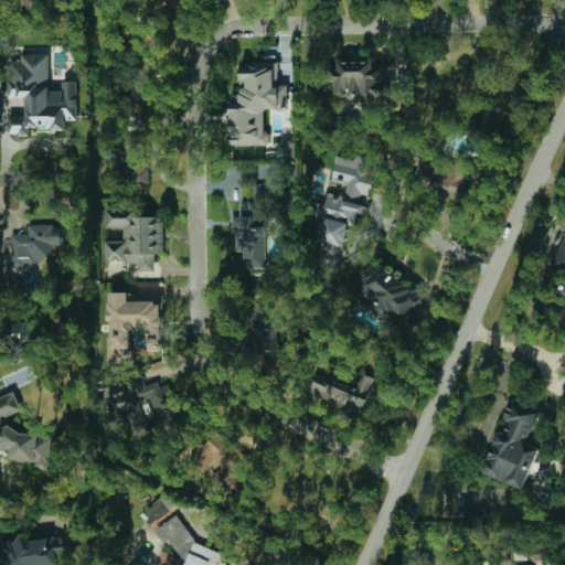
[(49,53),(21,54),(21,60),(8,60),(8,98),(25,97),(25,115),(8,115),(8,134),(29,134),(29,129),(66,129),(66,119),(77,119),(76,81),(62,81),(63,89),(50,89),(49,53)]
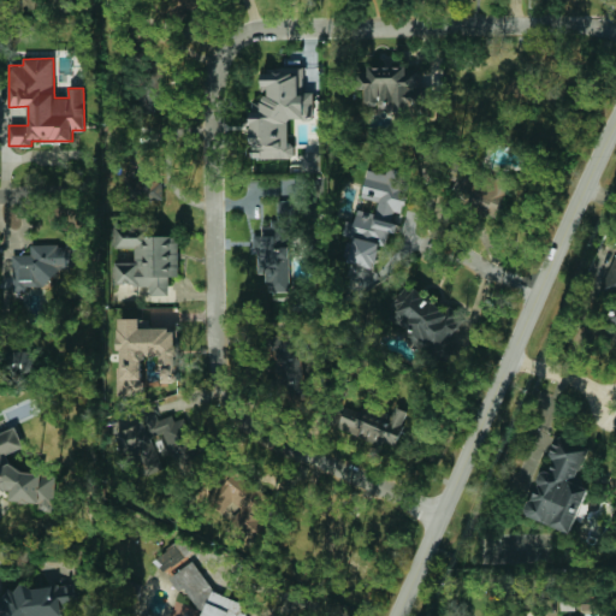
[(169,112),(166,61),(143,63),(146,113),(169,112)]
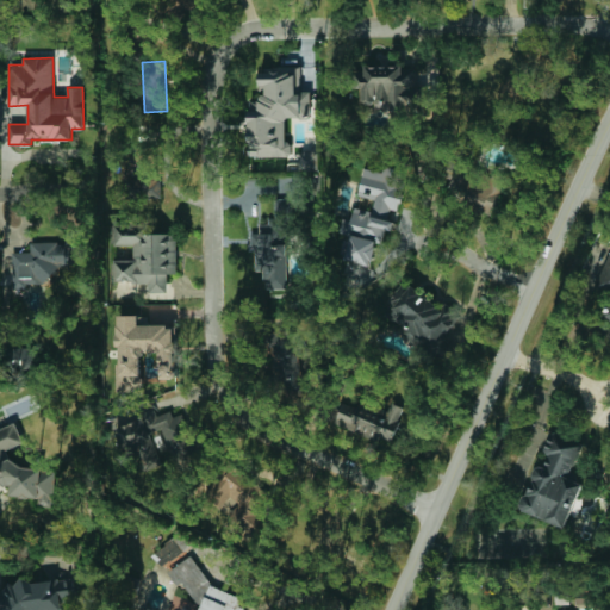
[(360,67),(360,101),(423,103),(423,67),(360,67)]
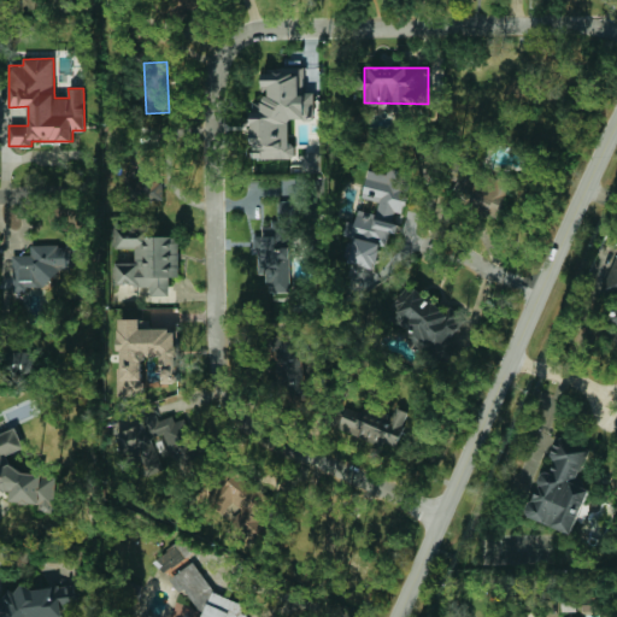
[(252,159),(295,158),(295,144),(289,144),(288,119),(315,119),(315,93),(305,93),(305,69),(263,69),(263,103),(252,103),(252,159)]
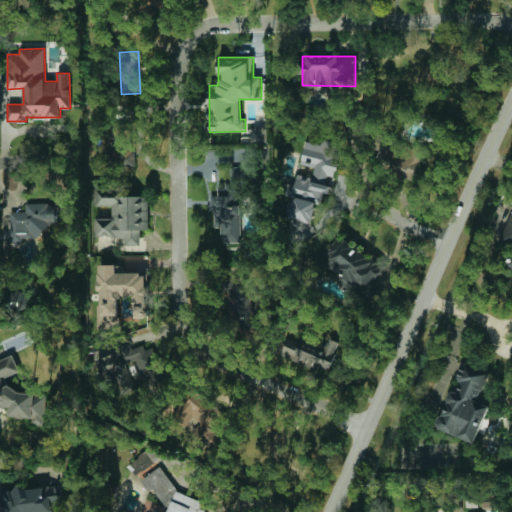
[(133,166),(132,123),(107,124),(109,167),(133,166)]
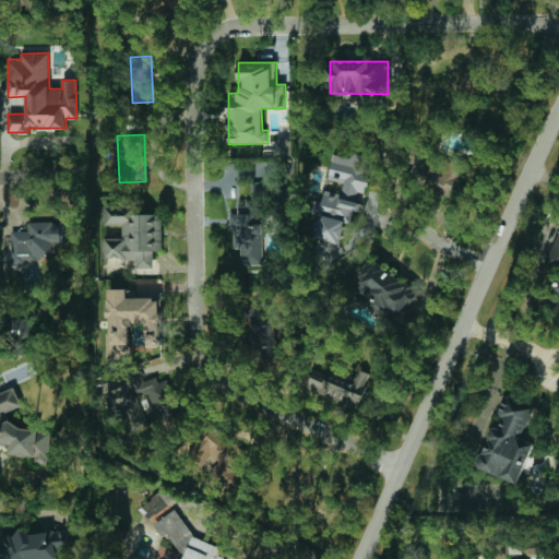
[(275,155),(290,155),(290,139),(275,139),(275,155)]
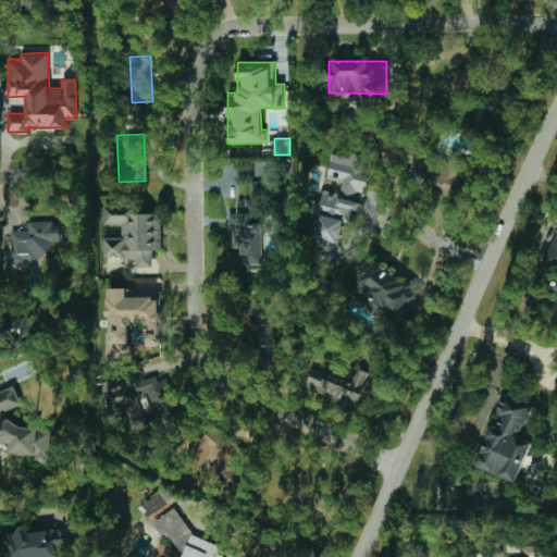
[(339,240),(343,221),(348,222),(351,209),(356,210),(359,193),(362,193),(370,156),(349,151),(349,157),(331,153),(326,178),(342,182),(339,193),(322,189),(320,200),(312,199),(309,212),(314,213),(310,235),(339,240)]
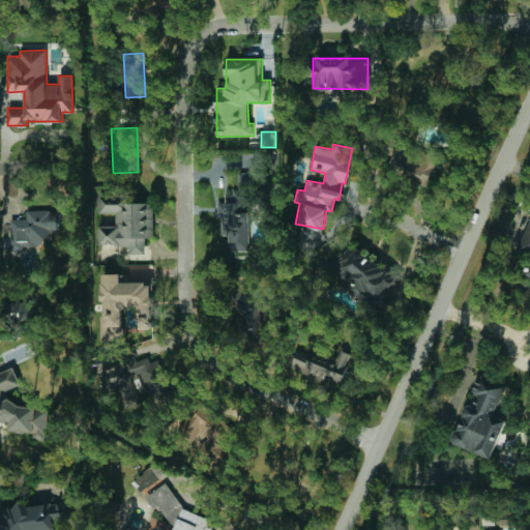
[(249,173),(239,173),(239,189),(233,189),(233,195),(225,195),(225,203),(217,203),(217,215),(222,215),(222,236),(230,236),(230,252),(251,251),(249,173)]
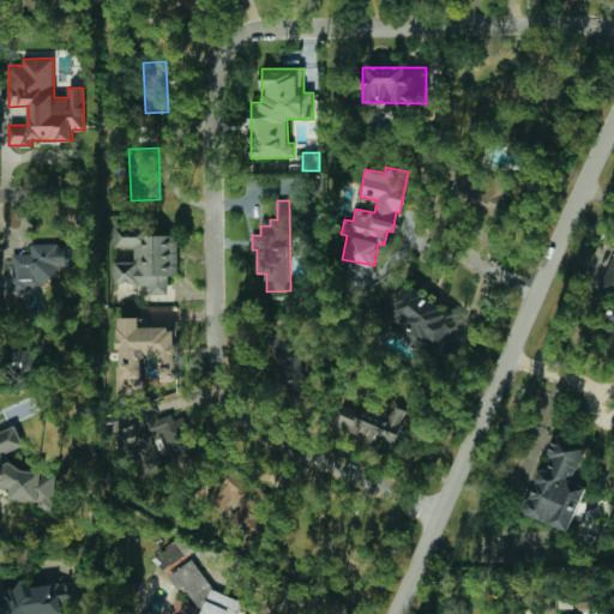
[(178,235),(146,235),(146,226),(114,226),(114,248),(134,248),(134,262),(115,262),(115,284),(150,284),(150,295),(169,295),(169,276),(178,276),(178,235)]
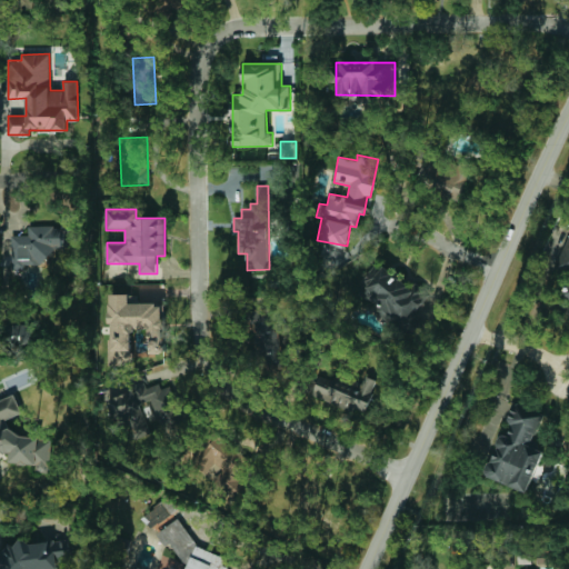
[(11,235),(11,266),(50,265),(50,250),(73,249),(73,226),(28,227),(28,235),(11,235)]
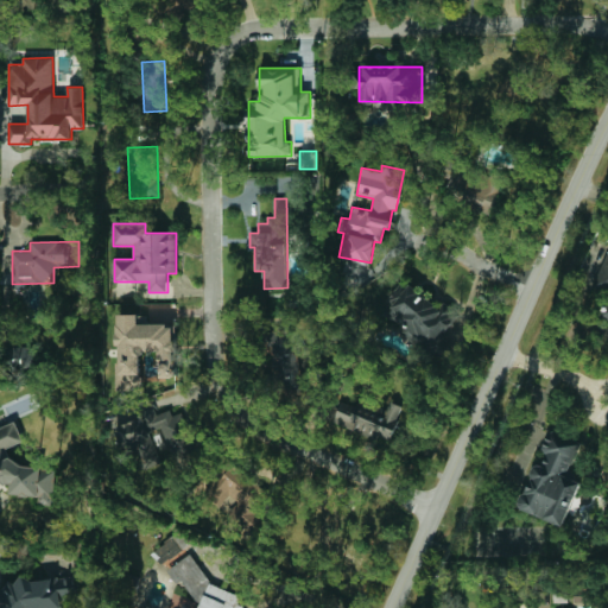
[(607,251),(595,284),(607,289),(607,295),(600,316),(607,320),(607,251)]
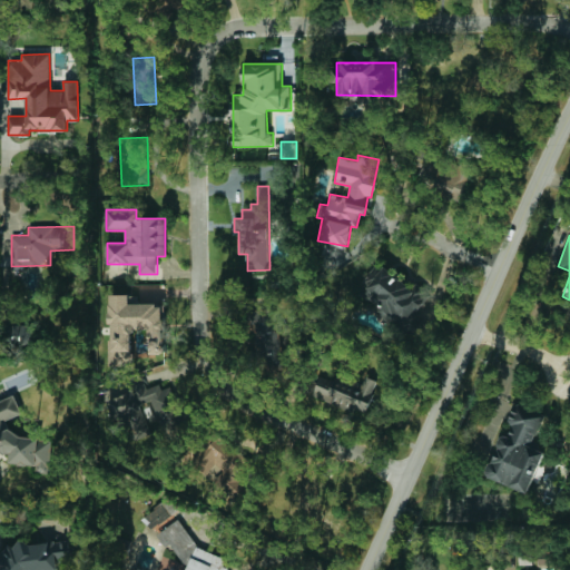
[(376,263),(356,296),(408,327),(429,295),(376,263)]
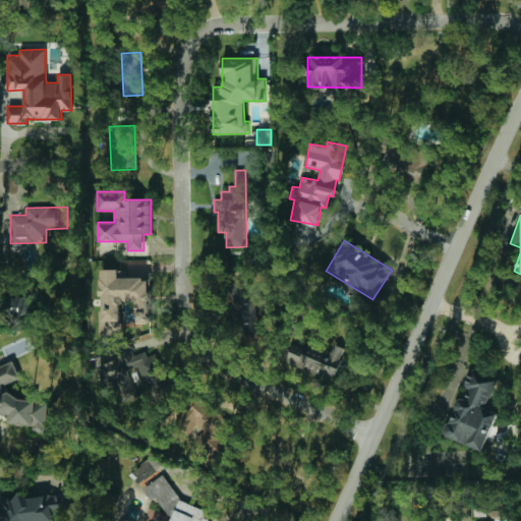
[(150,277),(125,277),(125,269),(100,269),(100,334),(119,334),(119,300),(135,300),(135,323),(150,323),(150,277)]
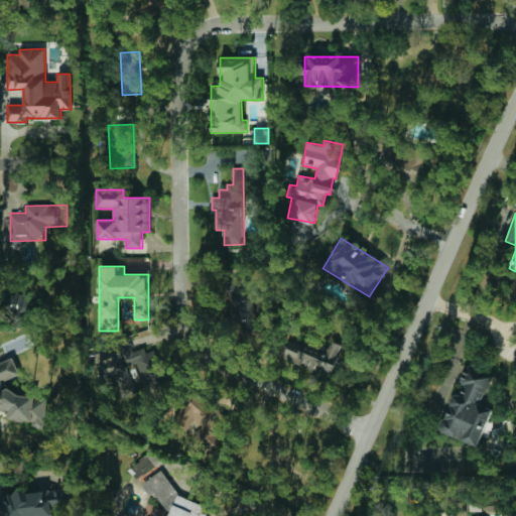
[(231,321),(242,320),(242,327),(253,327),(250,280),(228,282),(231,321)]
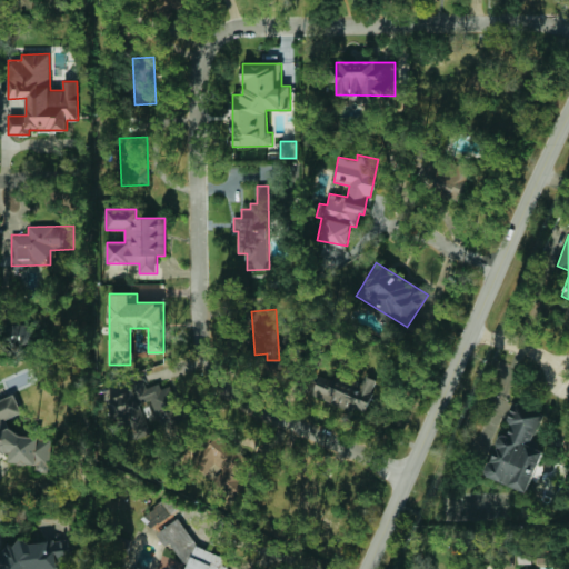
[(6,325),(7,347),(32,346),(31,323),(6,325)]
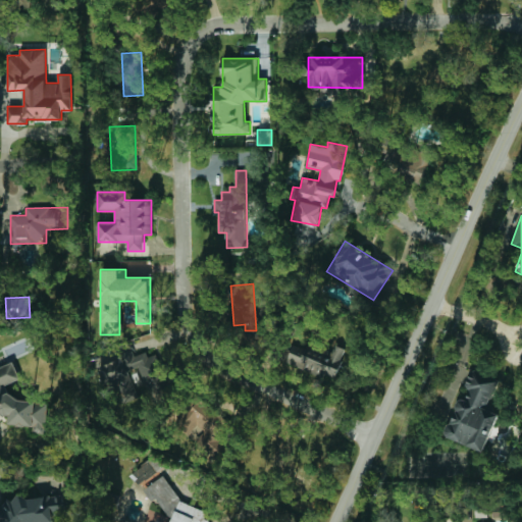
[(336,379),(345,348),(334,345),(332,352),(307,345),(306,349),(293,345),(286,365),(336,379)]
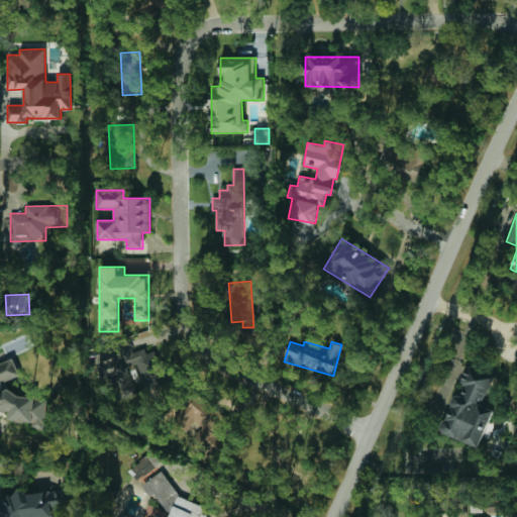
[(47,398),(5,393),(7,380),(20,375),(14,358),(0,363),(0,411),(9,412),(8,421),(31,423),(33,428),(44,429),(47,398)]
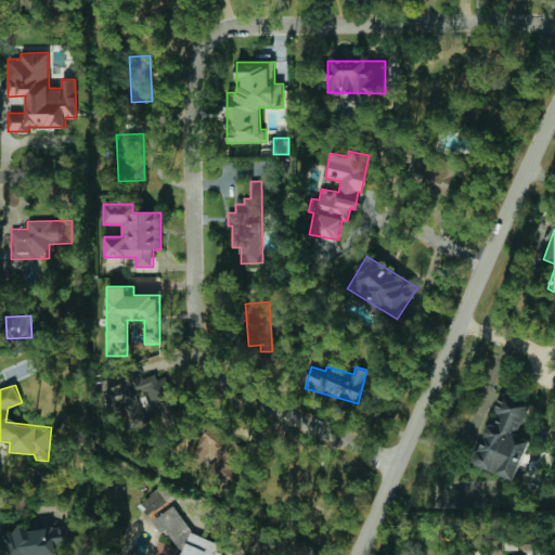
[(514,480),(531,437),(518,431),(529,403),(501,392),(493,412),(499,414),(493,426),(488,424),(472,463),(514,480)]
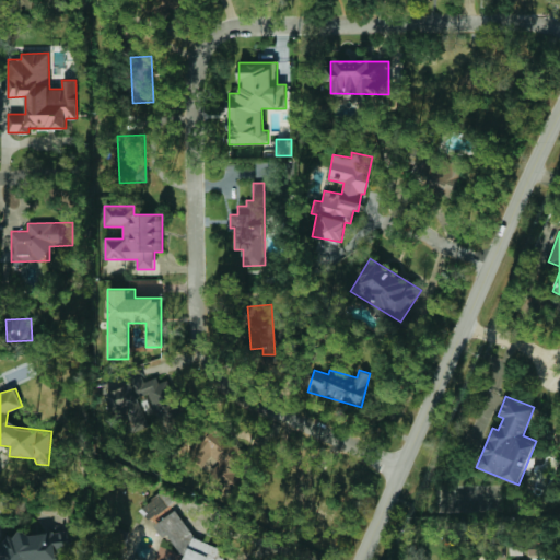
[(186,453),(201,467),(211,456),(219,463),(210,473),(223,485),(247,456),(211,424),(186,453)]
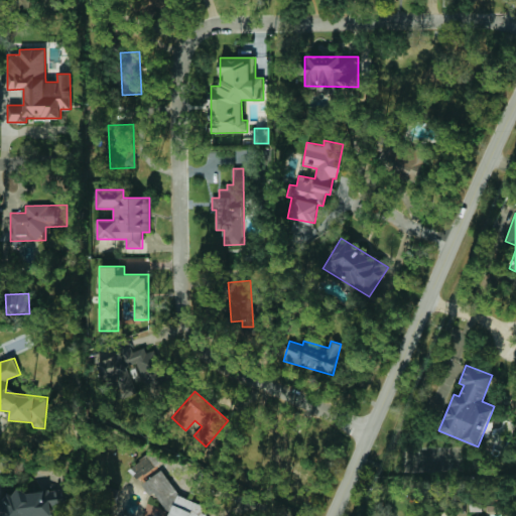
[(136,480),(159,464),(152,453),(128,468),(136,480)]
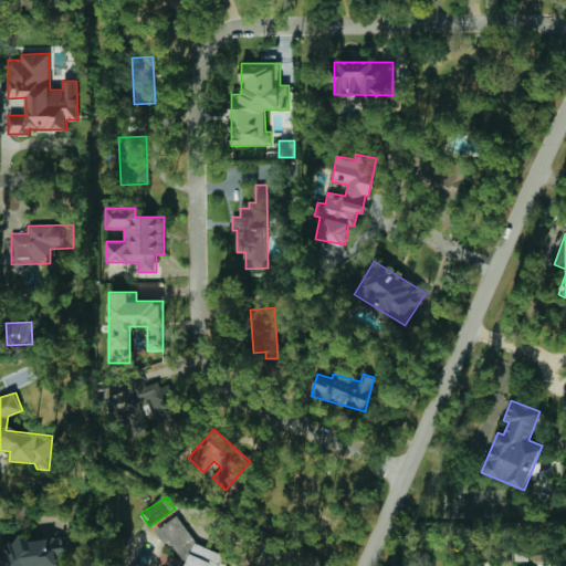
[(185,563),(182,565),(226,565),(227,565),(217,552),(197,544),(176,515),(159,527),(156,537),(169,543),(185,563)]
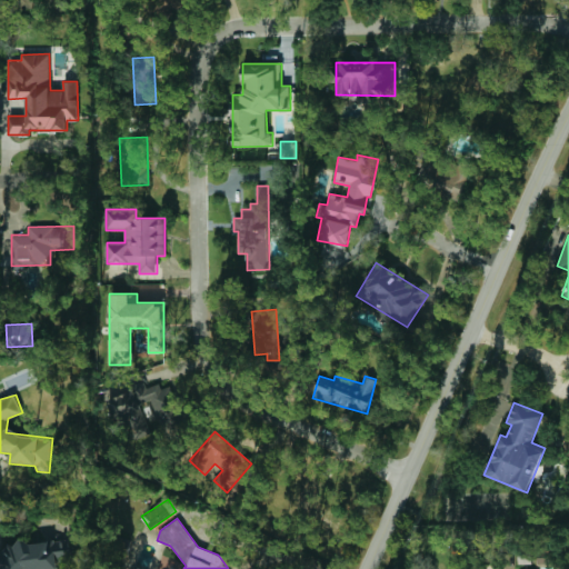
[(0,556),(0,568),(58,568),(58,560),(73,559),(78,552),(77,542),(72,539),(31,543),(27,541),(8,543),(0,556)]
